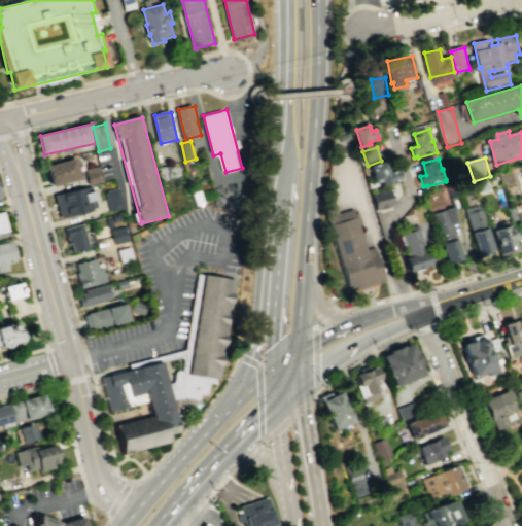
[(54,187),(48,167),(76,160),(81,180),(54,187)]
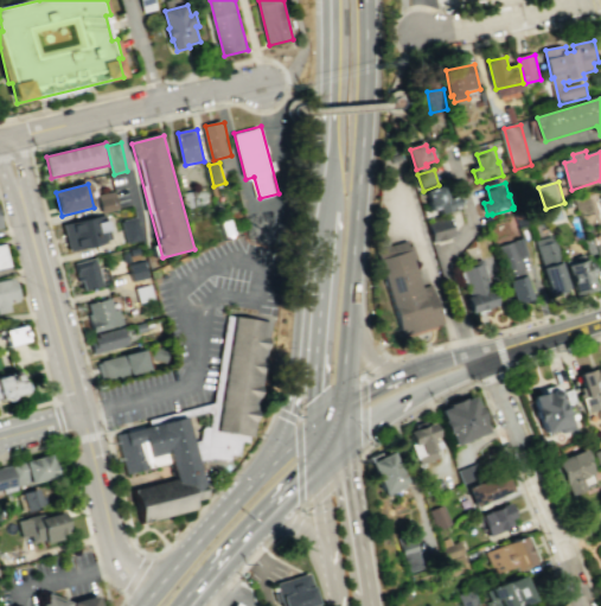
[(429,192),(447,187),(451,201),(460,198),(464,209),(443,215),(442,210),(433,212),(430,204),(433,203),(429,192)]
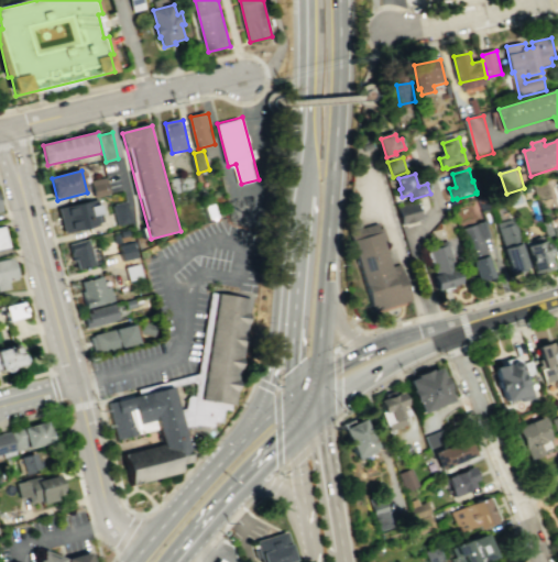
[(94,180),(107,177),(111,194),(98,197),(94,180)]
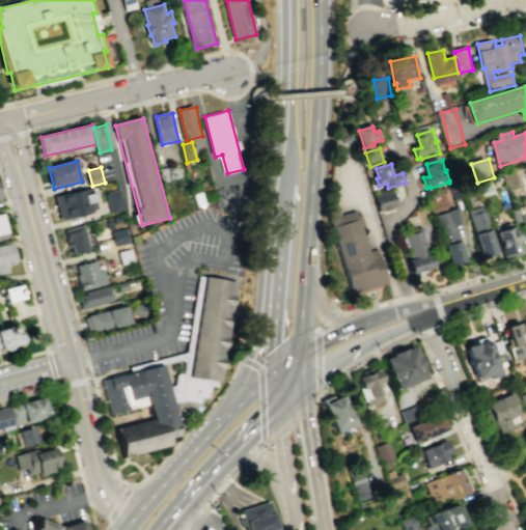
[(482,185),(493,180),(497,193),(486,196),(482,185)]
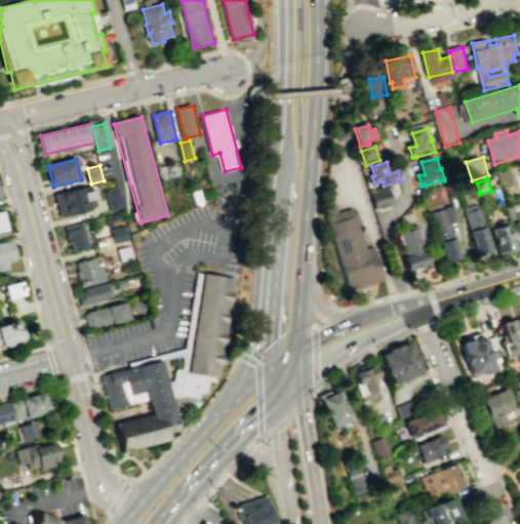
[(64,217),(58,195),(92,186),(98,208),(64,217)]
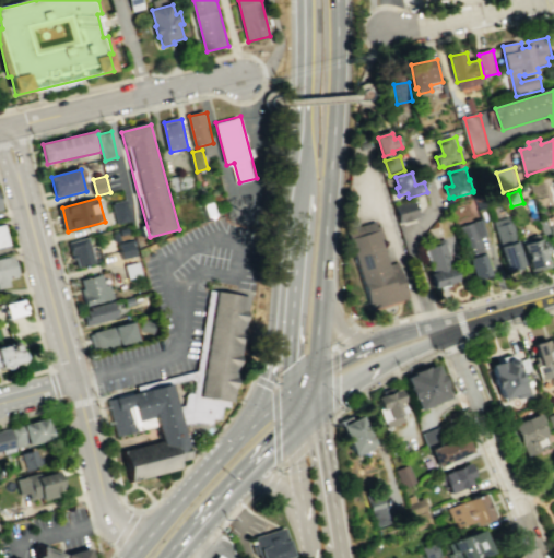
[(115,203),(128,200),(133,220),(120,224),(115,203)]
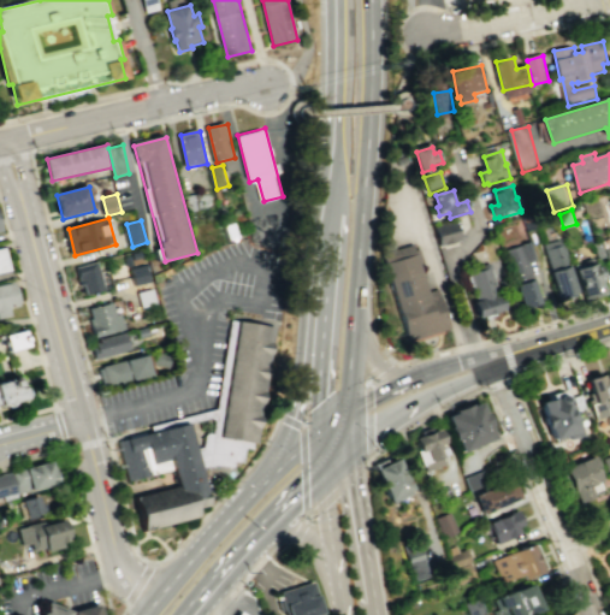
[(439,229),(444,248),(466,242),(461,223),(439,229)]
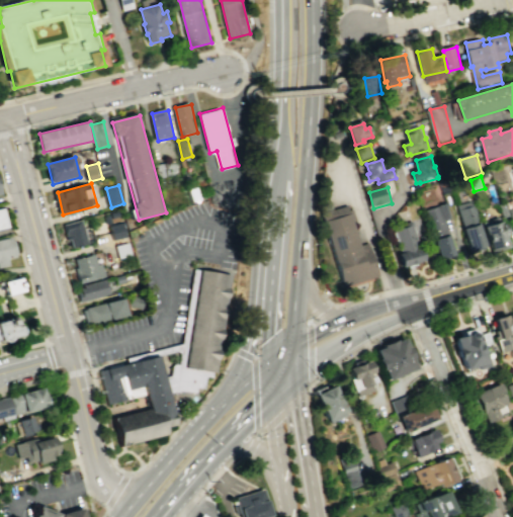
[(477,201),(461,206),(475,251),(490,247),(477,201)]
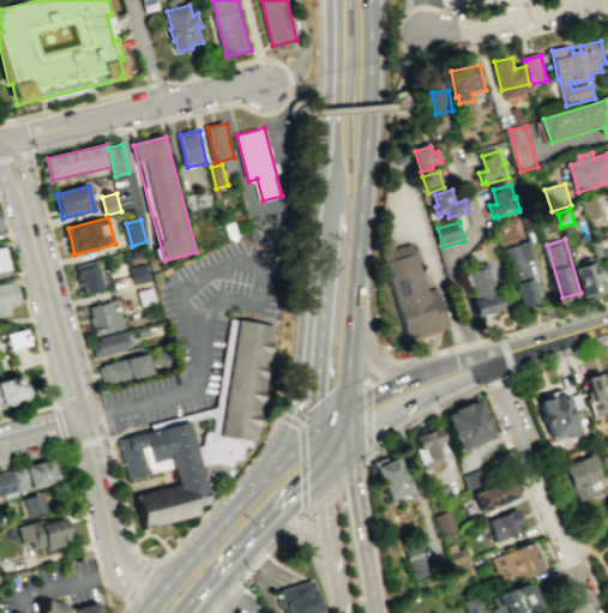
[(543,304),(531,262),(539,259),(534,241),(509,250),(525,308),(543,304)]
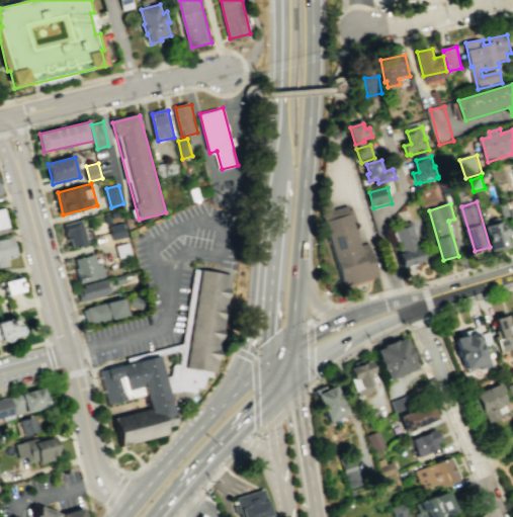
[(0,209),(7,208),(12,231),(0,233),(0,209)]
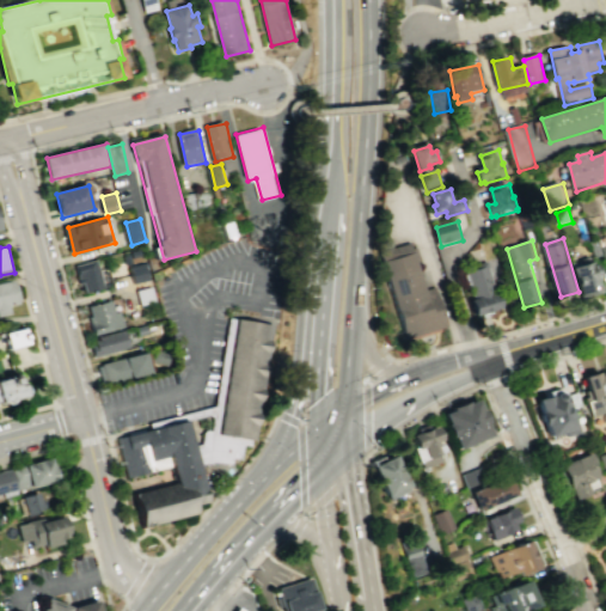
[(415,249),(384,260),(406,348),(451,334),(439,293),(427,298),(418,269),(427,267),(422,252),(416,255),(415,249)]
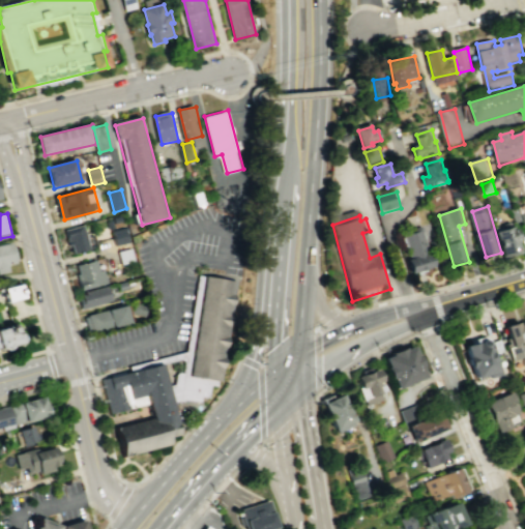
[(85,227),(92,250),(77,254),(75,245),(71,246),(67,232),(85,227)]
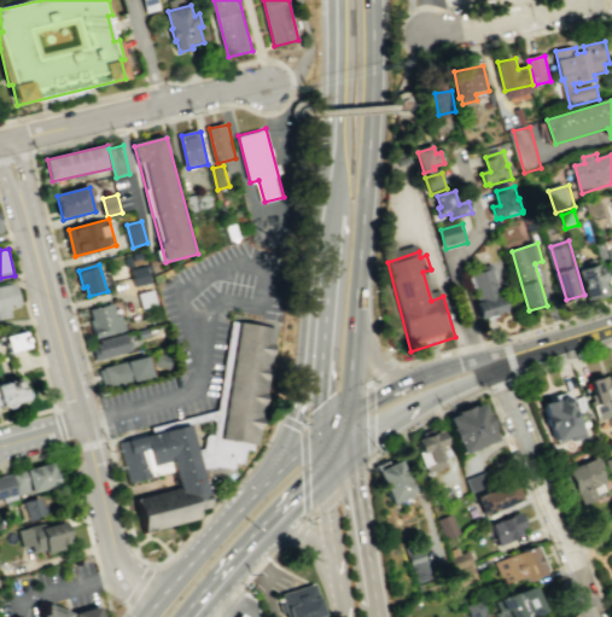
[(484,320),(510,312),(496,265),(470,273),(484,320)]
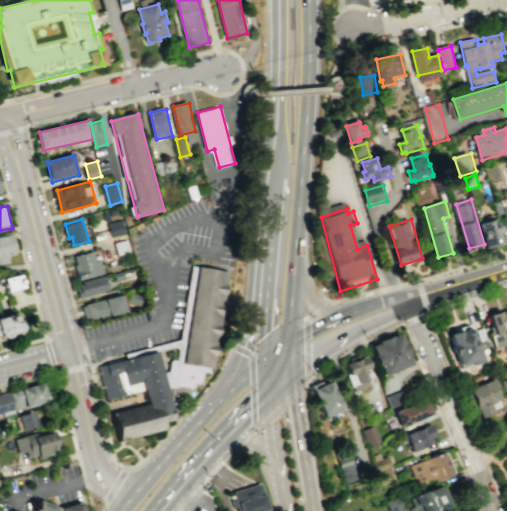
[(110,223),(123,220),(126,234),(114,238),(110,223)]
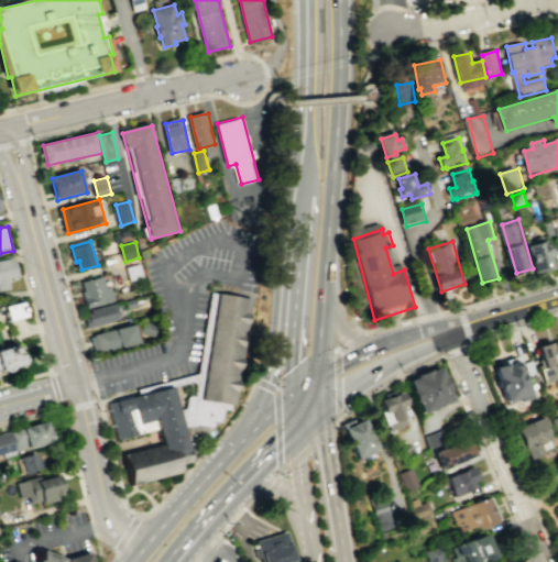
[(528,248),(538,274),(555,268),(551,260),(555,259),(551,246),(547,248),(545,242),(528,248)]
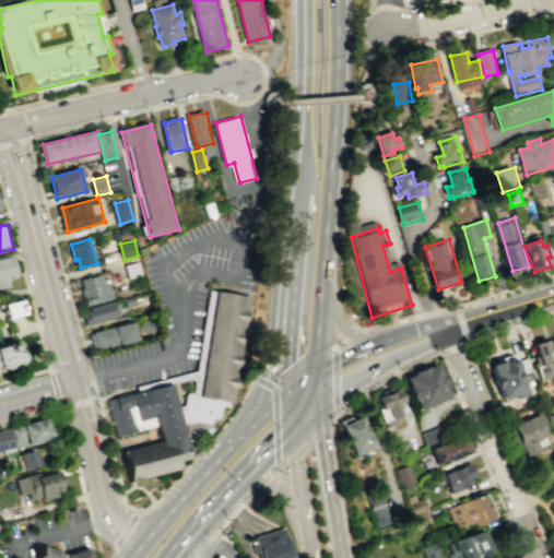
[(0,261),(18,257),(23,279),(13,282),(14,287),(1,292),(0,287),(0,261)]
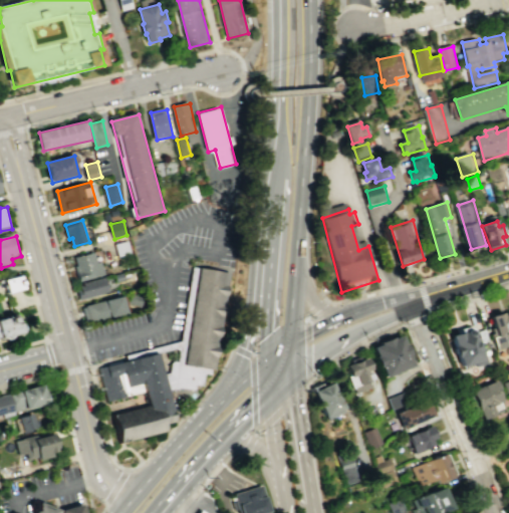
[(81,281),(77,266),(79,266),(77,258),(95,253),(98,263),(102,262),(105,274),(81,281)]
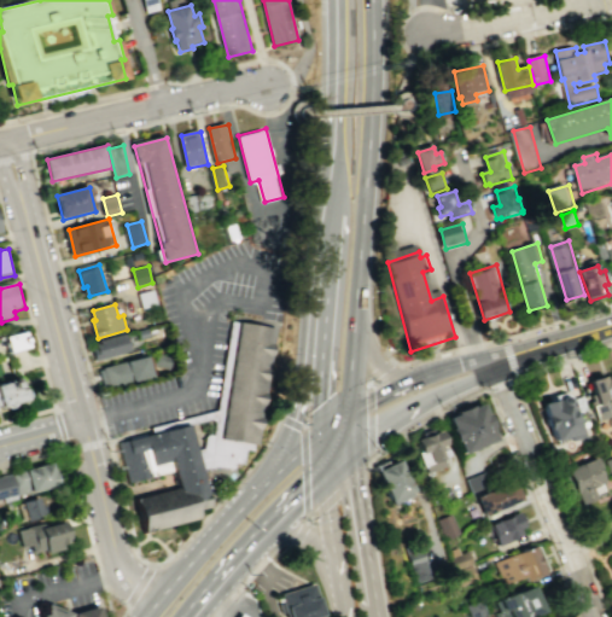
[(280,331),(243,325),(223,436),(223,440),(257,444),(261,446),(280,331)]
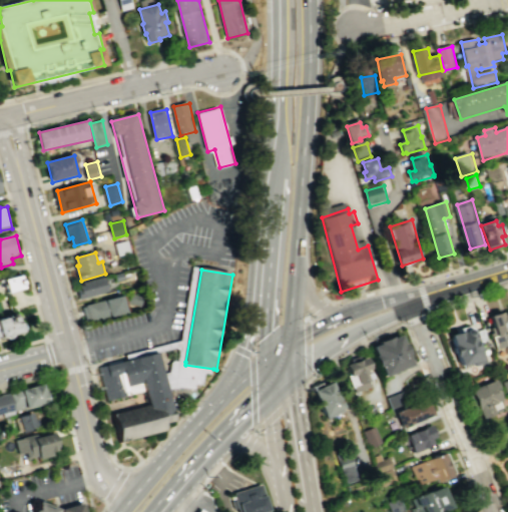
[(6,280),(23,276),(26,290),(9,294),(6,280)]
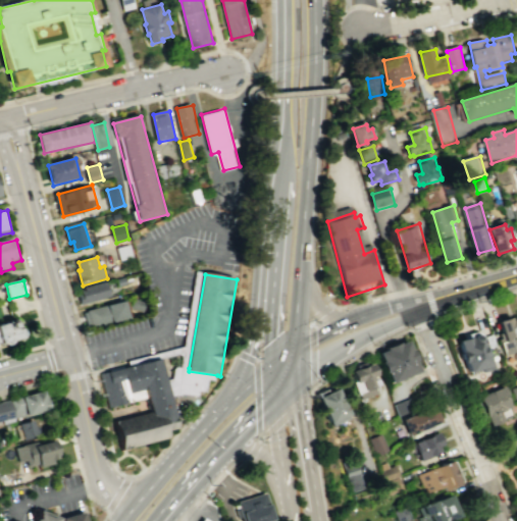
[(85,304),(81,290),(107,282),(111,297),(85,304)]
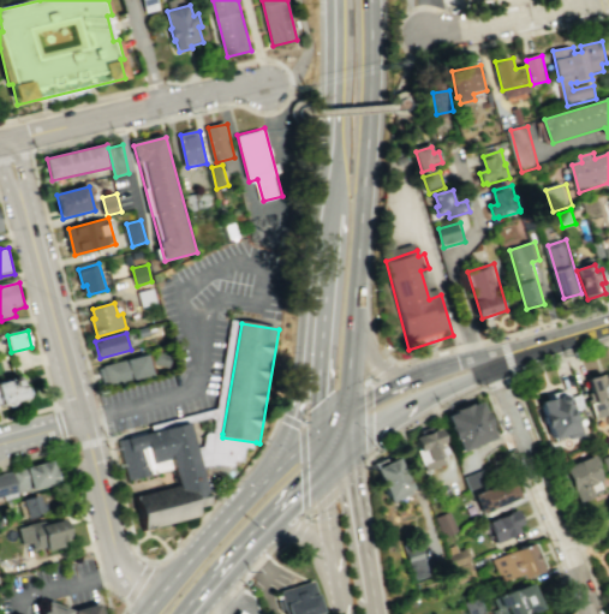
[(155,364),(160,353),(174,358),(171,369),(155,364)]
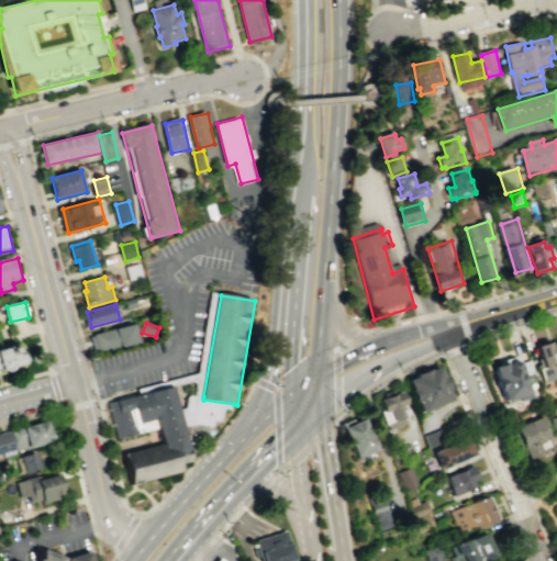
[(96,335),(134,324),(138,344),(100,354),(96,335)]
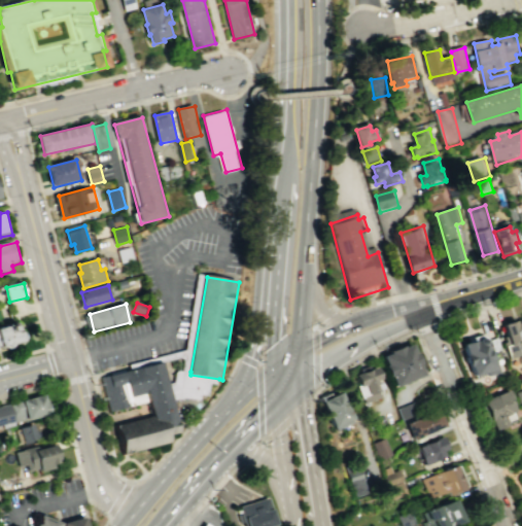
[(505,324),(517,320),(519,324),(521,323),(521,355),(513,358),(507,338),(509,337),(505,324)]
